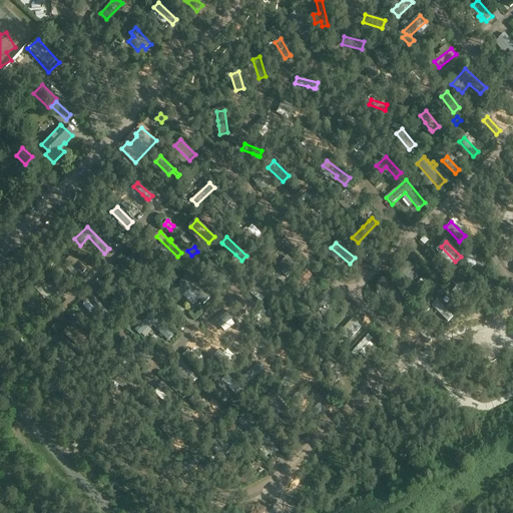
[(140,253),(135,259),(150,272),(155,266),(140,253)]
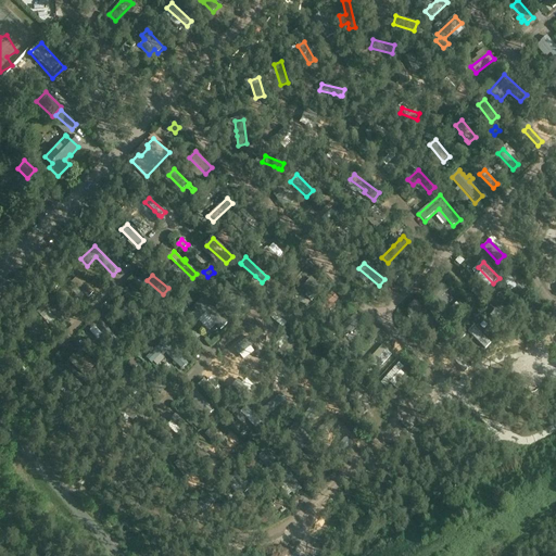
[(444,282),(429,295),(445,313),(446,312),(452,318),(457,315),(451,308),(452,307),(446,301),(447,300),(445,298),(444,299),(442,297),(450,289),(444,282)]
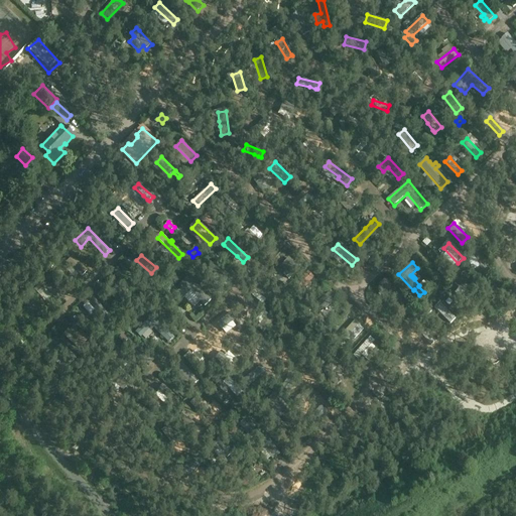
[(215,266),(211,271),(227,284),(230,279),(215,266)]
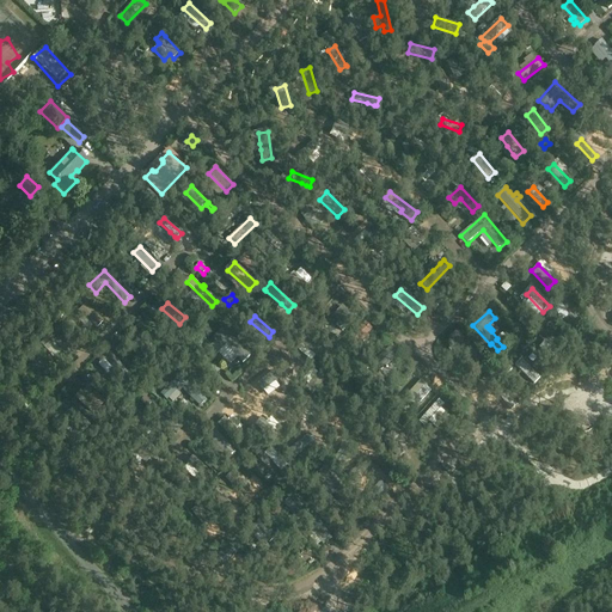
[(362,341),(365,342),(369,337),(368,335),(373,330),(367,324),(349,342),(355,348),(362,341)]
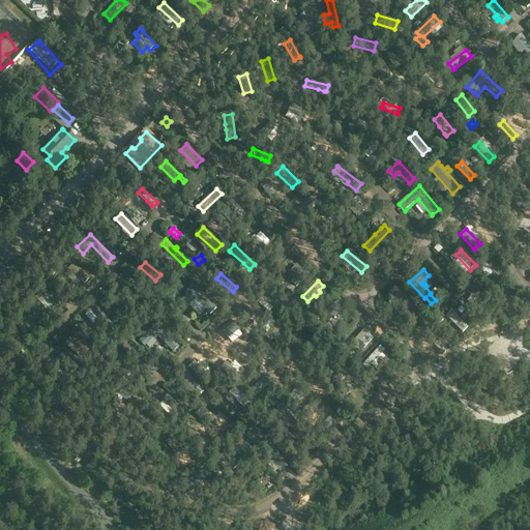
[(185,292),(187,295),(181,301),(187,307),(197,299),(210,315),(217,308),(197,286),(196,287),(194,285),(185,292)]
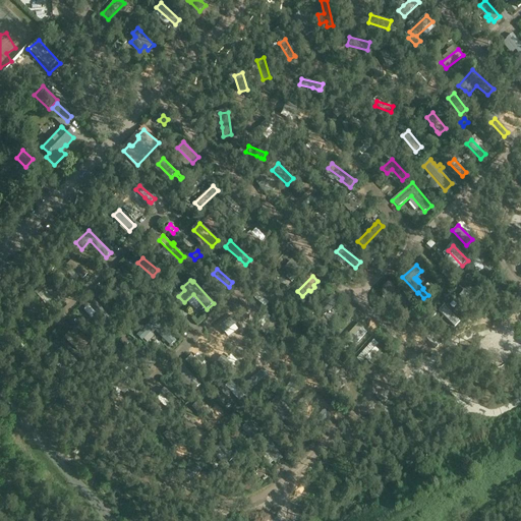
[(142,302),(123,283),(117,288),(136,307),(142,302)]
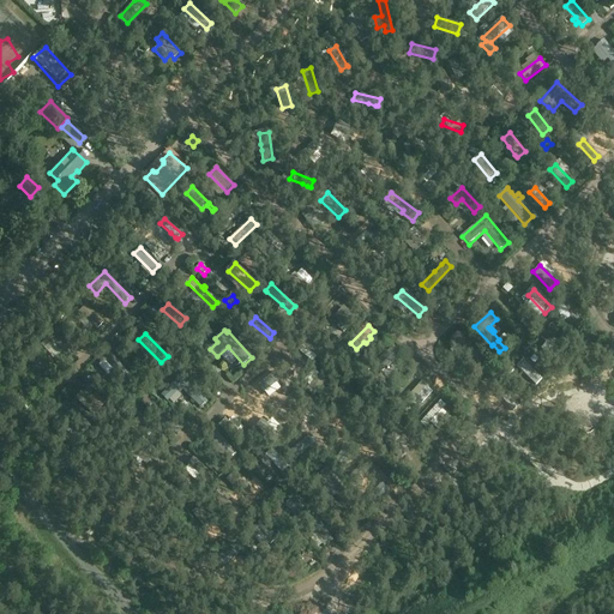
[(381,372),(399,355),(392,348),(374,363),(381,372)]
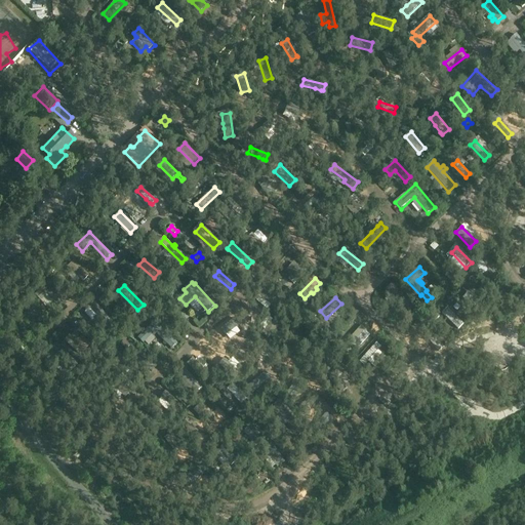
[(118,328),(114,323),(93,303),(88,308),(109,328),(113,332),(118,328)]
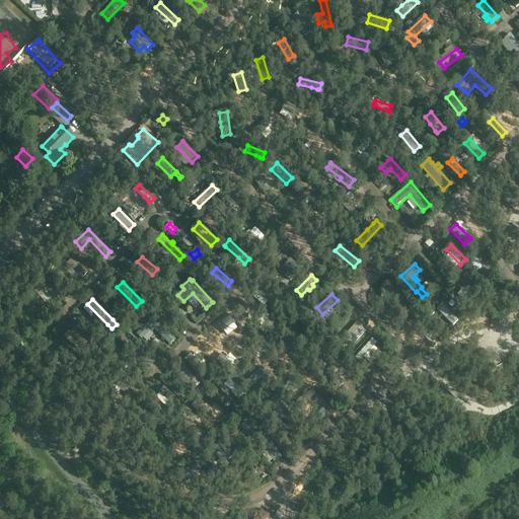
[(224,330),(228,327),(230,325),(236,321),(230,313),(215,324),(220,330),(222,328),(224,330)]
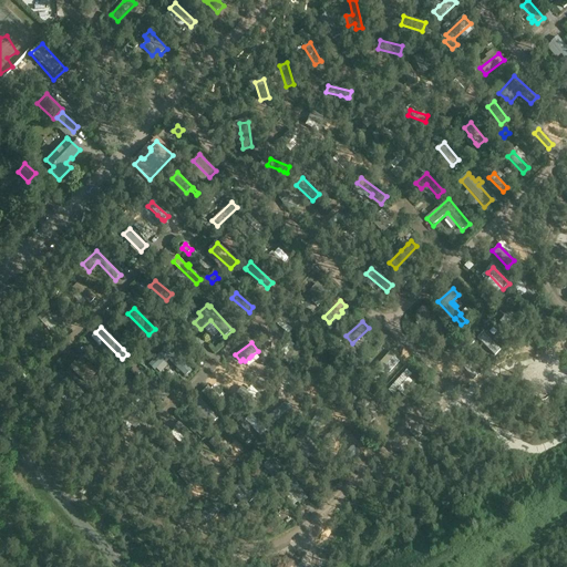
[(186,377),(192,371),(167,347),(150,364),(155,371),(167,359),(186,377)]
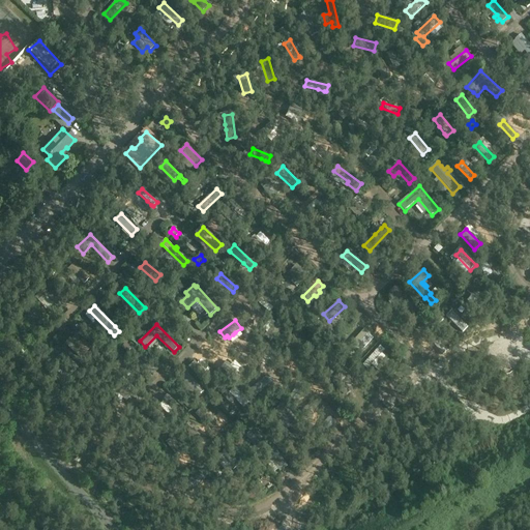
[(288,332),(284,339),(302,352),(306,347),(296,339),(298,335),(295,333),(293,336),(288,332)]
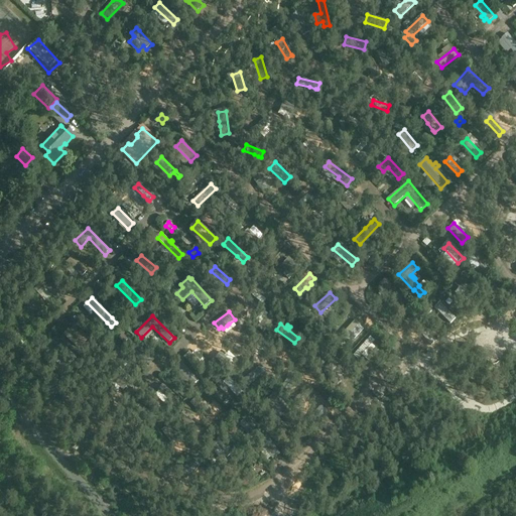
[(360,324),(360,325),(346,339),(350,344),(364,328),(360,324)]
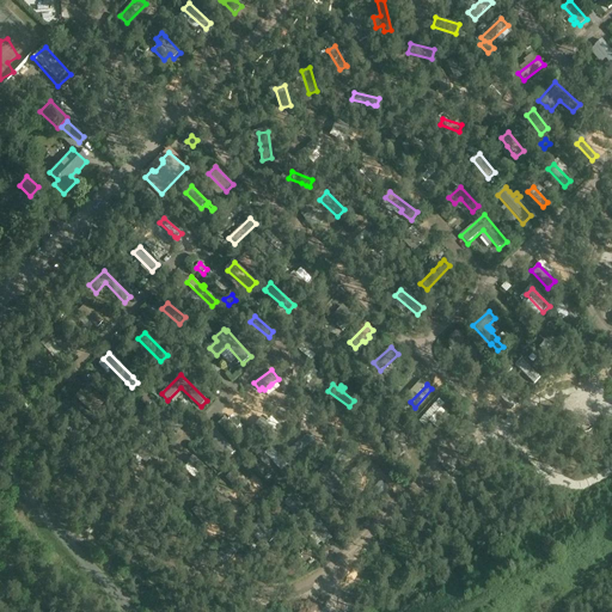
[(98,408),(104,402),(89,387),(83,393),(92,403),(90,404),(93,408),(96,405),(98,408)]
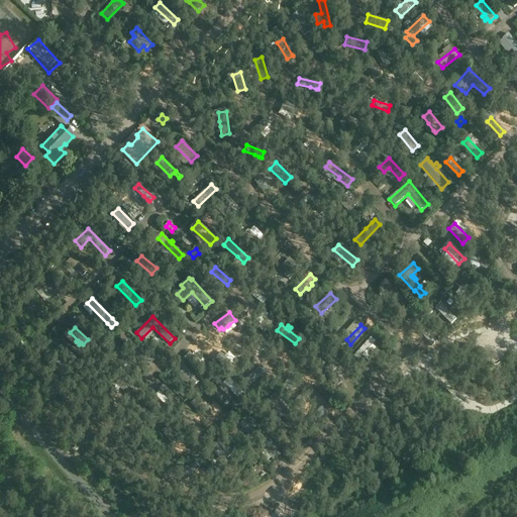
[(119,338),(124,344),(128,340),(122,335),(119,338)]
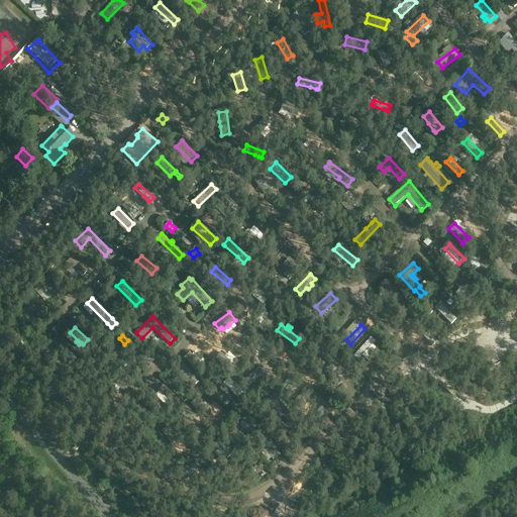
[(62,343),(55,350),(70,366),(77,358),(62,343)]
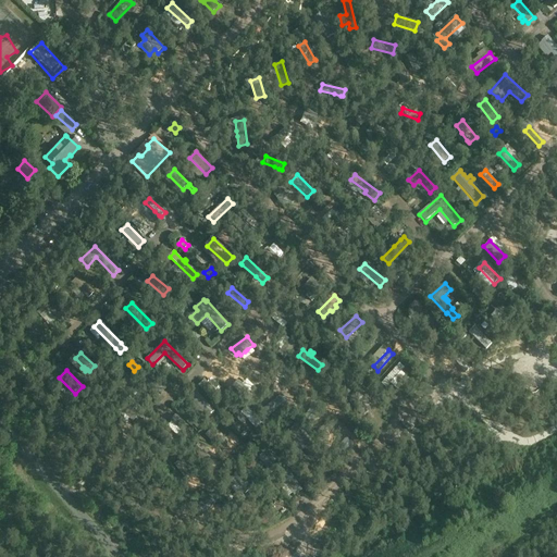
[(144,380),(160,395),(161,395),(166,388),(148,373),(143,380),(144,380)]
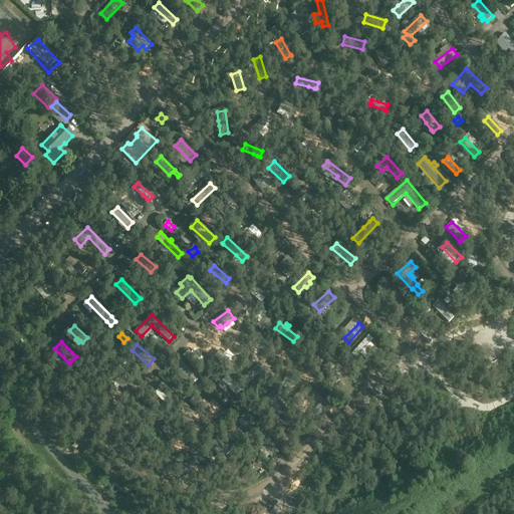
[(294,370),(298,365),(285,352),(275,363),(282,369),(287,363),(294,370)]
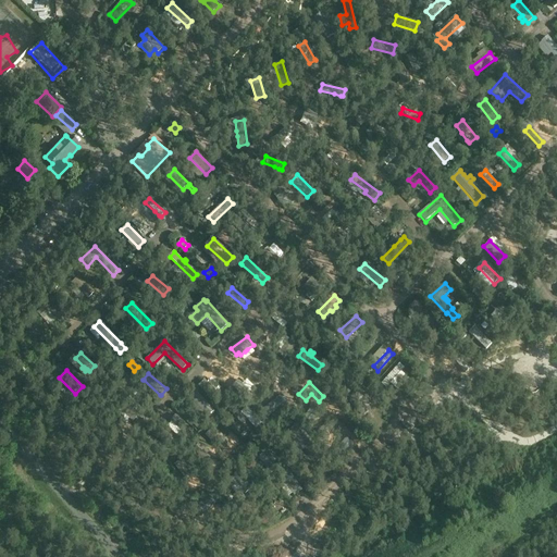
[(196,392),(190,397),(208,417),(214,411),(196,392)]
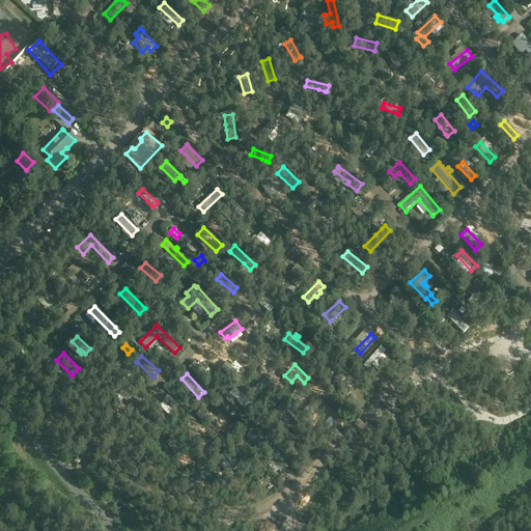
[(332,383),(346,397),(353,392),(338,376),(332,383)]
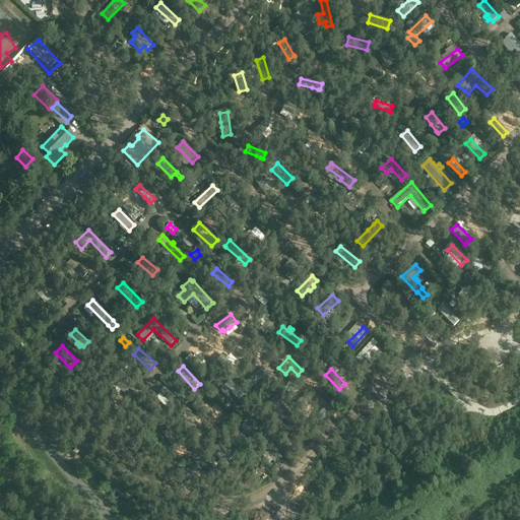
[(117,384),(122,390),(123,390),(127,387),(114,372),(110,376),(115,381),(112,384),(114,387),(117,384)]
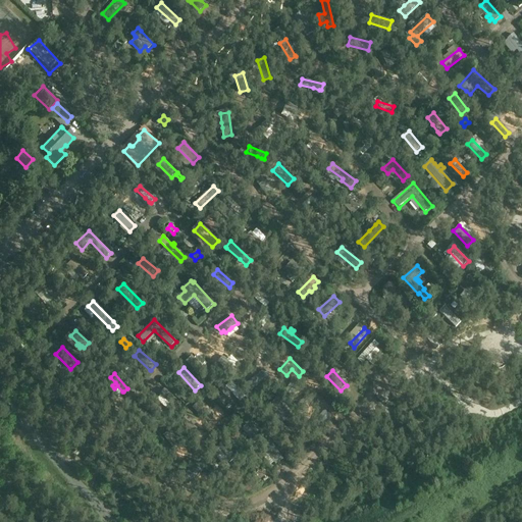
[(240,402),(245,397),(231,382),(226,387),(240,402)]
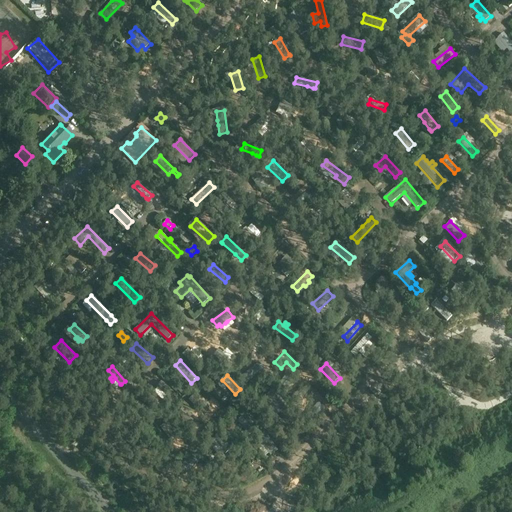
[(203,395),(216,409),(220,405),(207,391),(203,395)]
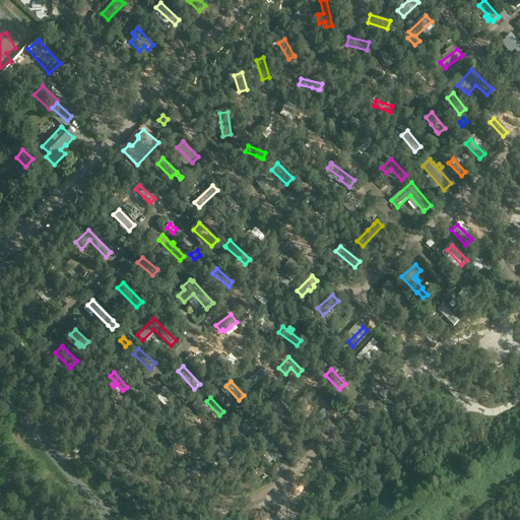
[(140,409),(153,423),(157,418),(144,405),(140,409)]
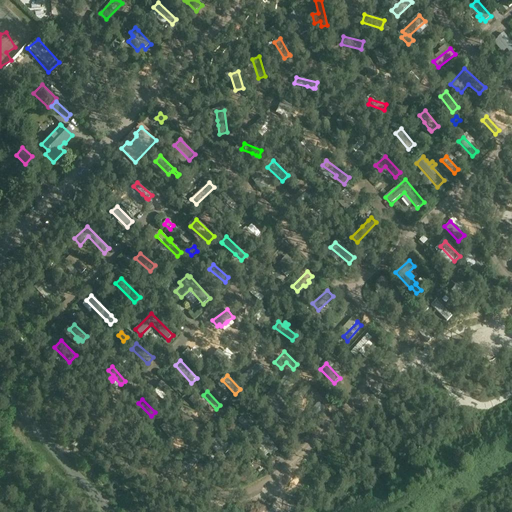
[(260,427),(248,411),(241,416),(248,424),(245,426),(251,434),(260,427)]
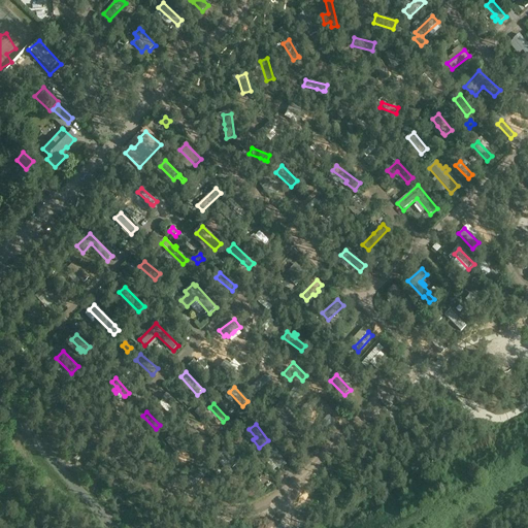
[(268,451),(266,453),(278,470),(281,468),(287,464),(273,447),(268,451)]
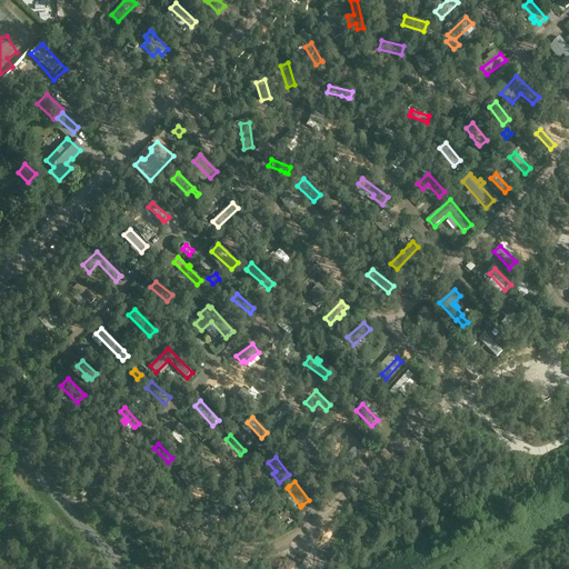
[(258,499),(243,482),(238,488),(251,505),(258,499)]
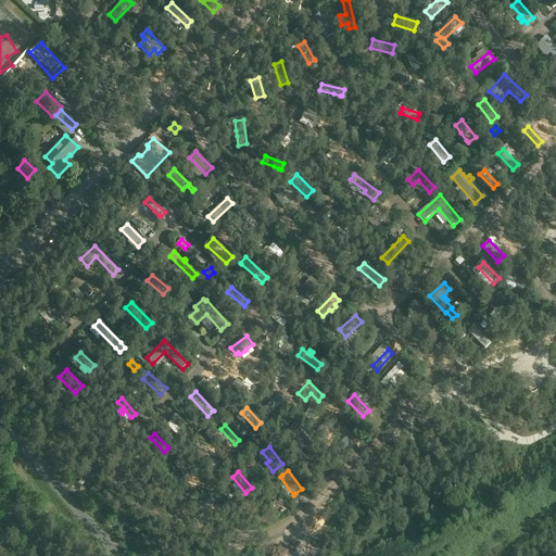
[(197,505),(202,513),(215,503),(210,495),(197,505)]
